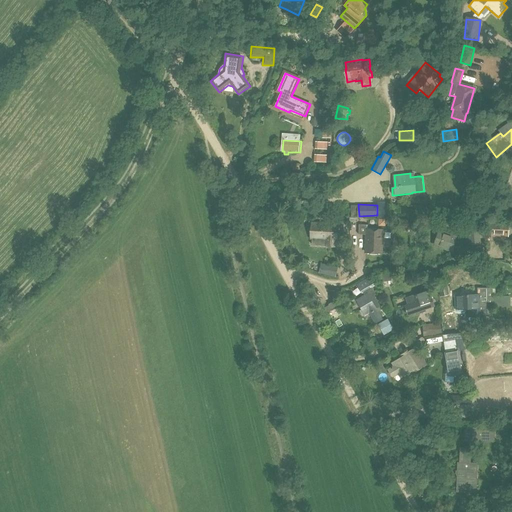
[(414,232),(415,220),(402,219),(402,228),(407,228),(406,232),(414,232)]
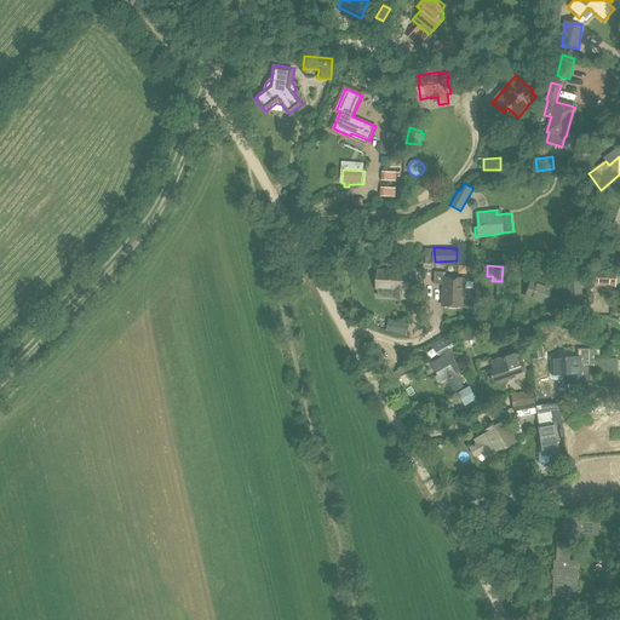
[(615,271),(595,270),(595,285),(615,286),(615,271)]
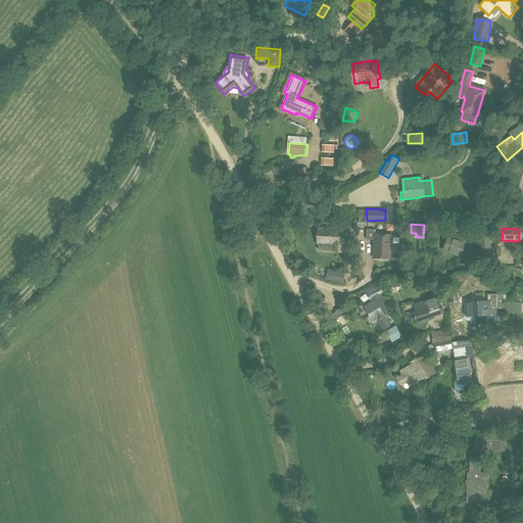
[(319,229),(318,243),(319,243),(318,250),(331,251),(340,251),(341,241),(341,238),(350,238),(351,231),(342,230),(319,229)]
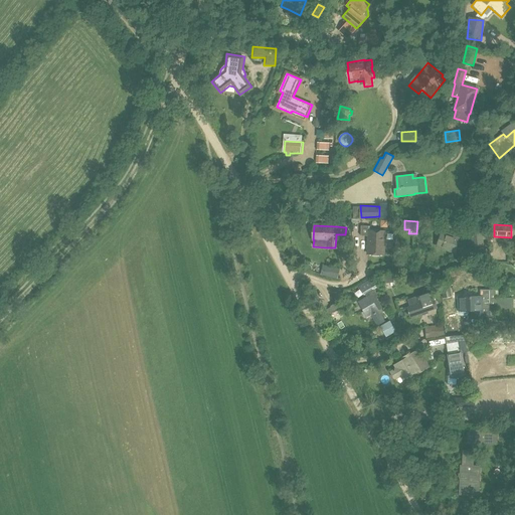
[(369,226),(361,226),(361,236),(368,236),(368,254),(384,255),(385,231),(369,231),(369,226)]
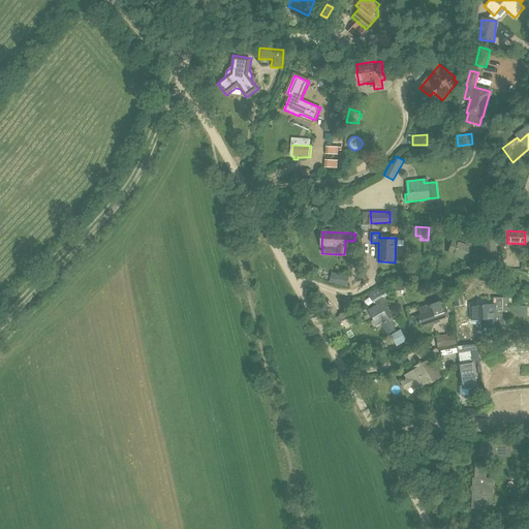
[(498,252),(495,235),(495,232),(481,235),(485,254),(498,252)]
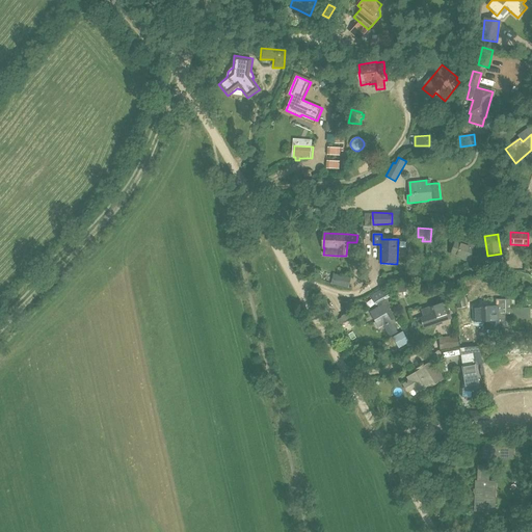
[(456,240),(452,254),(470,260),(475,246),(456,240)]
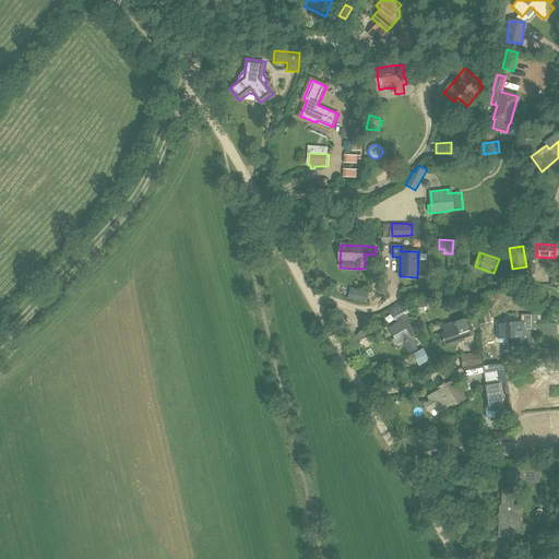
[(509,284),(497,287),(498,295),(510,292),(509,284)]
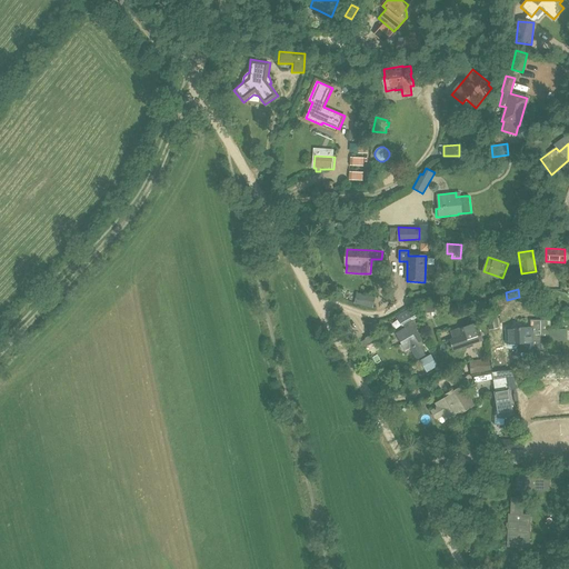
[(376,297),(357,292),(355,303),(373,308),(376,297)]
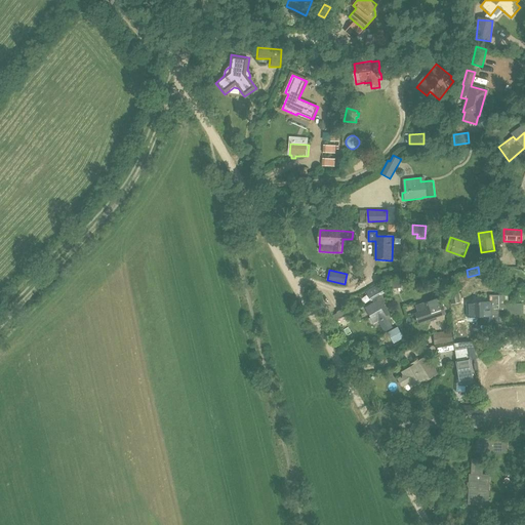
[(385,332),(393,327),(387,317),(391,315),(385,304),(387,303),(382,295),(386,293),(381,284),(367,292),(372,300),(375,299),(376,301),(366,308),(377,327),(380,325),(385,332)]
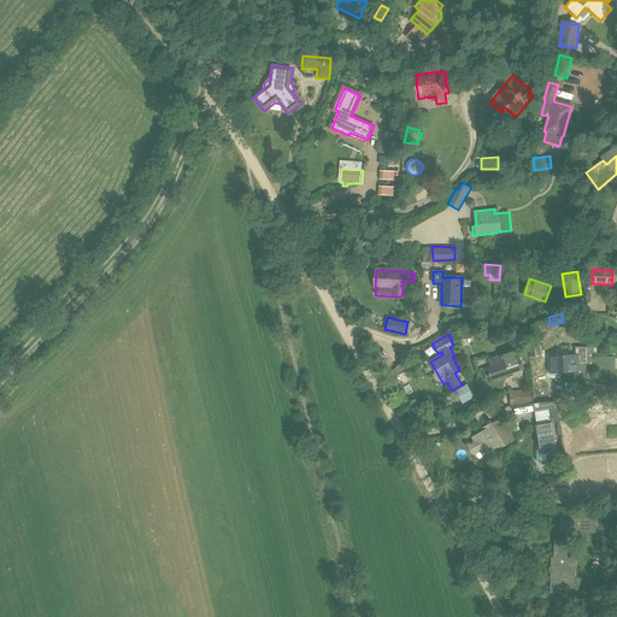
[(588,369),(587,362),(587,347),(576,348),(576,354),(548,356),(548,372),(551,372),(551,375),(560,374),(560,370),(588,369)]
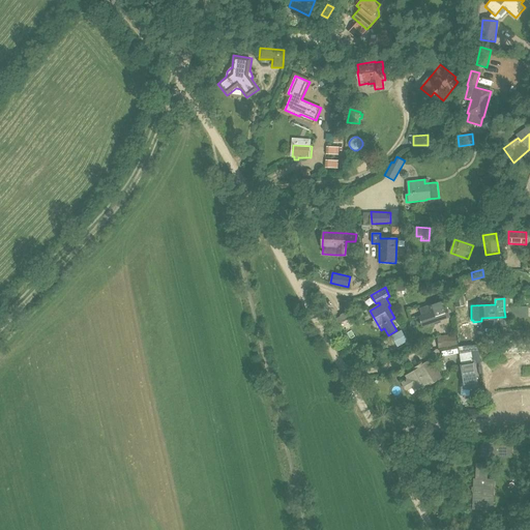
[(420,317),(423,326),(437,321),(438,323),(442,322),(441,320),(451,317),(445,300),(430,305),(420,308),(423,316),(420,317)]
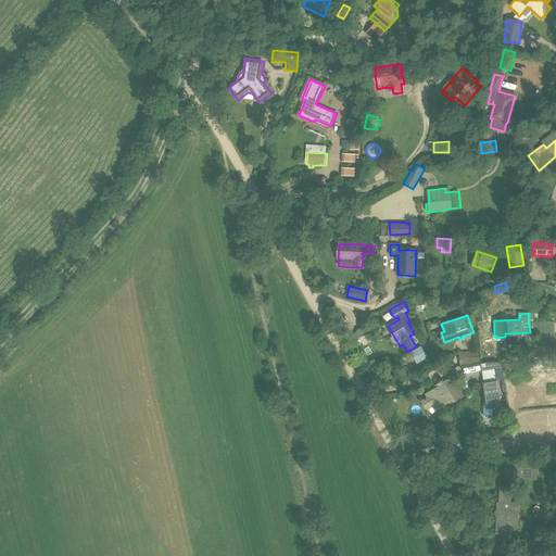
[(535,323),(535,326),(534,337),(554,337),(554,323),(535,323)]
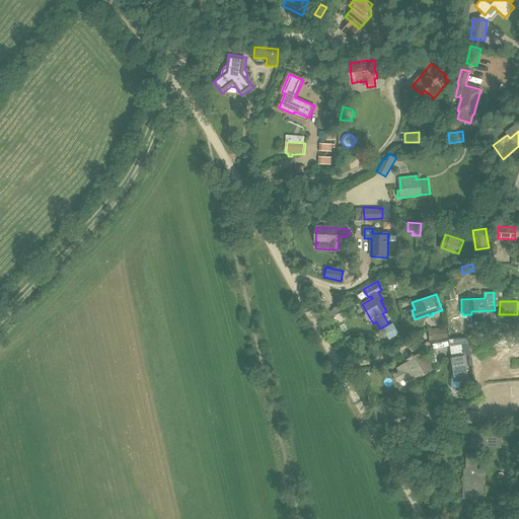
[(394,323),(384,329),(390,341),(400,335),(394,323)]
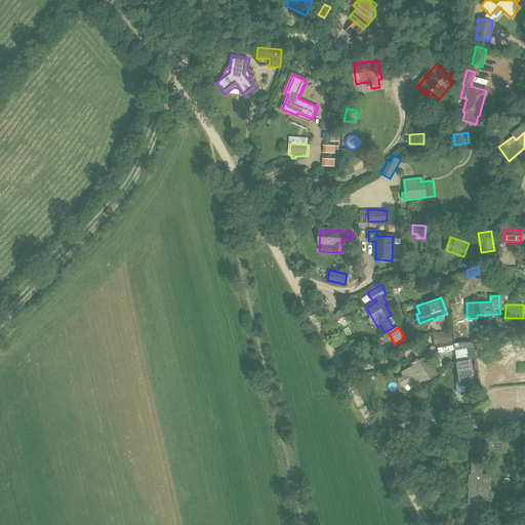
[(451,333),(434,335),(435,345),(452,344),(451,333)]
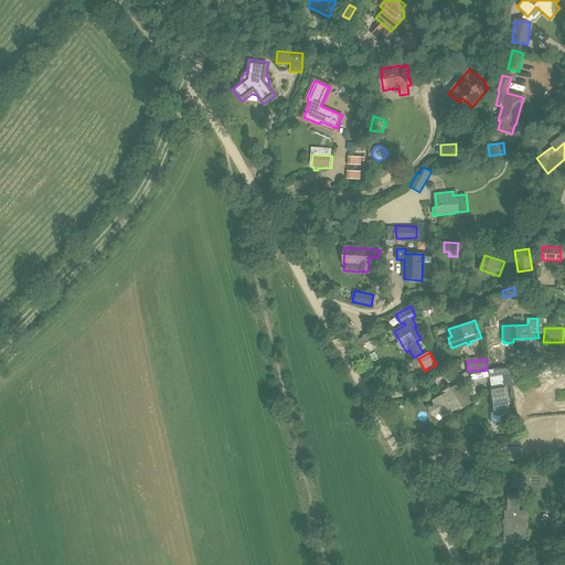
[(560,365),(540,365),(541,376),(560,376),(560,365)]
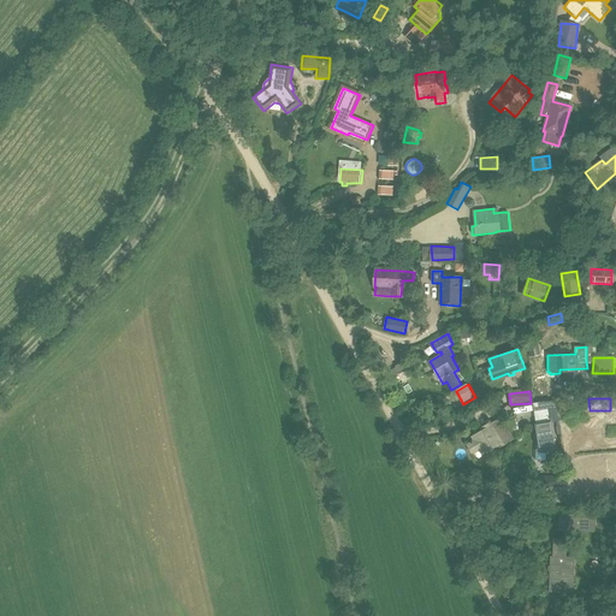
[(537,422),(534,424),(537,437),(535,450),(546,451),(546,452),(549,452),(549,451),(556,451),(550,420),(548,421),(545,410),(535,412),(537,422)]
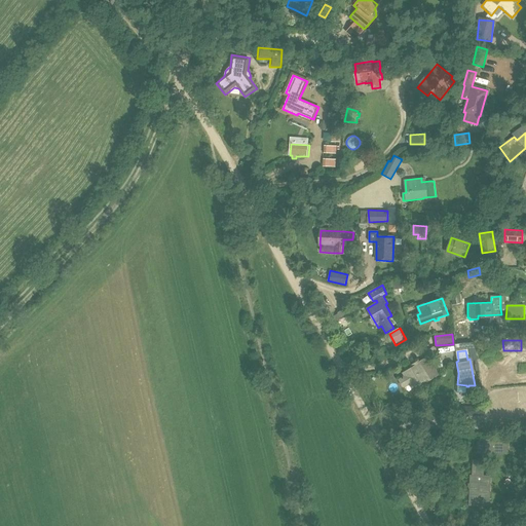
[(373,358),(369,354),(363,361),(367,364),(373,358)]
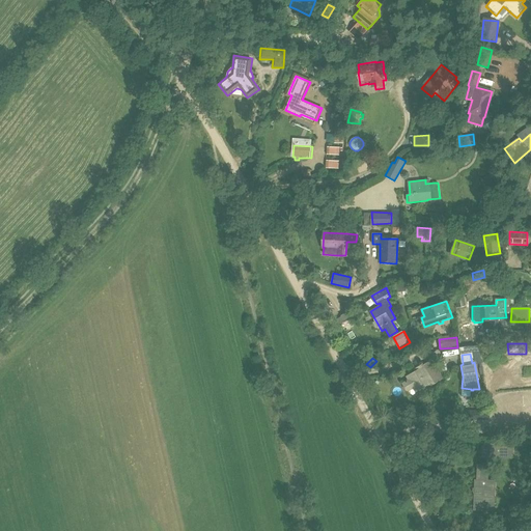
[(416,370),(409,373),(421,395),(436,387),(423,365),(416,370)]
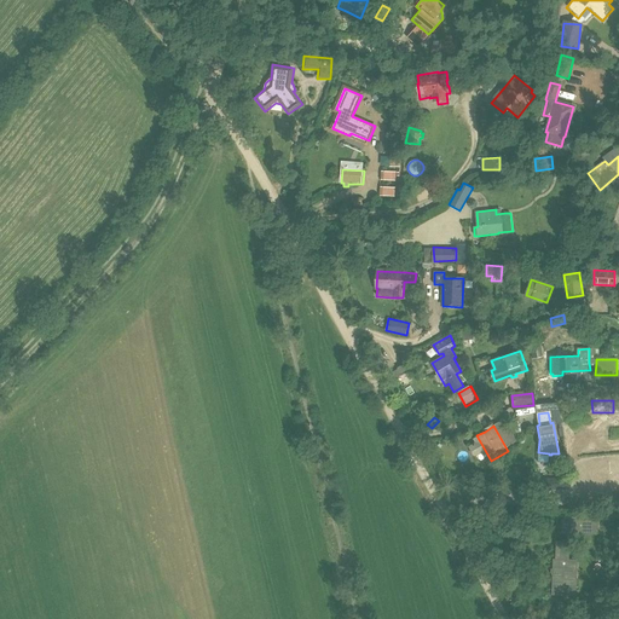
[(597,533),(597,518),(563,516),(562,533),(597,533)]
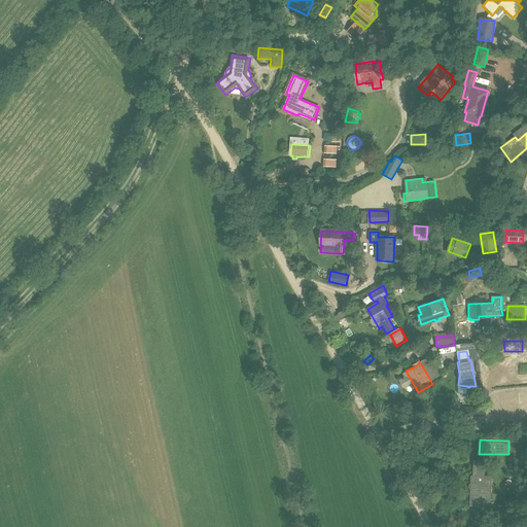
[(490,500),(491,478),(471,477),(470,500),(479,500),(479,505),(481,506),(488,506),(490,505),(490,500)]
